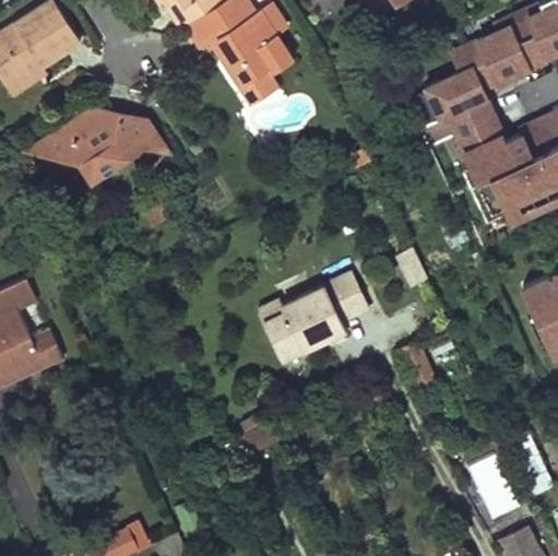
[(80,40),(52,0),(49,0),(1,31),(0,32),(0,74),(3,81),(37,60),(39,63),(80,40)]
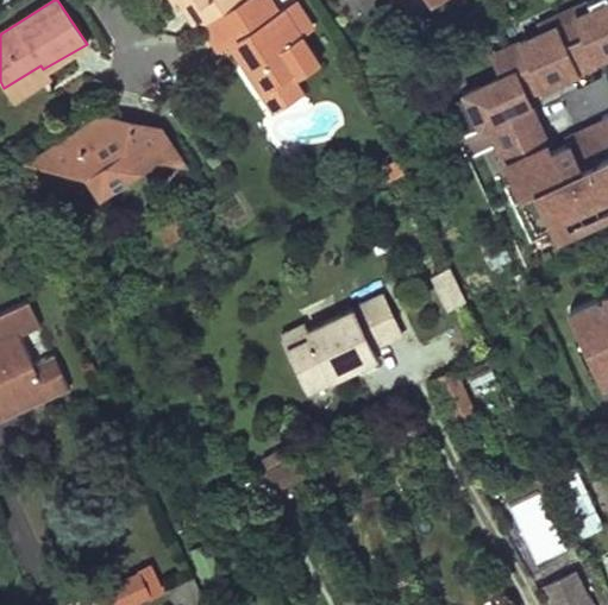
[(175,0),(195,30),(201,26),(242,0),(175,0)]
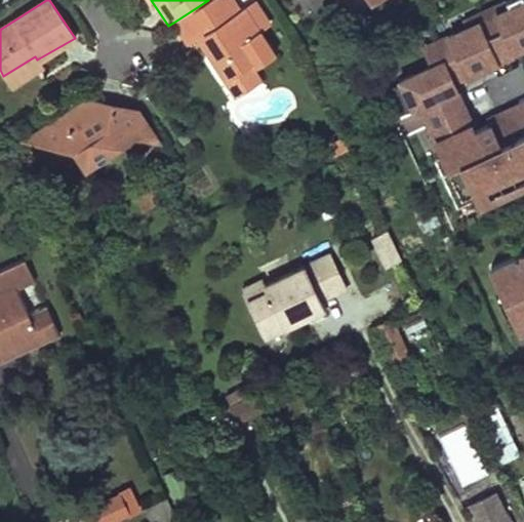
[(208,0),(173,23),(189,47),(197,42),(205,37),(209,45),(205,54),(226,84),(251,67),(254,72),(277,57),(244,6),(240,9),(234,0),(208,0)]
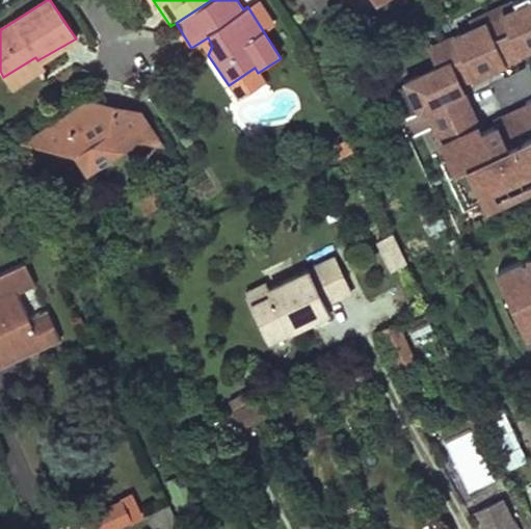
[(530,0),(511,0),(508,1),(511,8),(439,42),(449,64),(404,84),(417,113),(426,109),(448,159),(443,161),(465,209),(530,179),(530,133),(522,137),(510,112),(489,122),(494,130),(480,136),(457,86),(530,53),(530,0)]
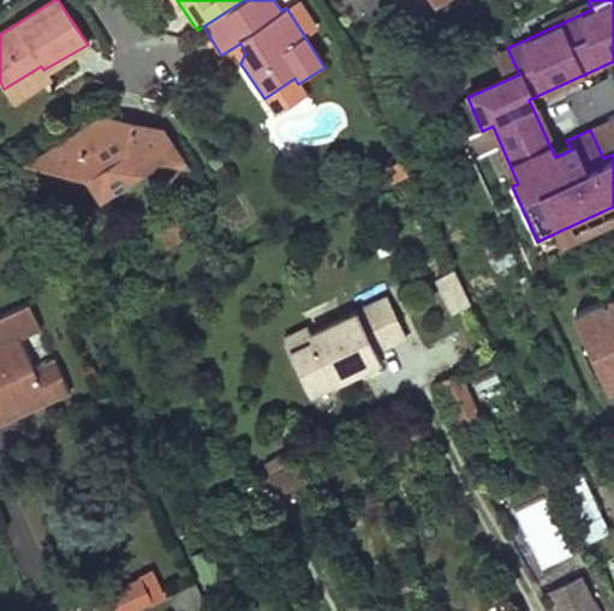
[(240,43),(231,49),(240,64),(245,53),(240,43)]
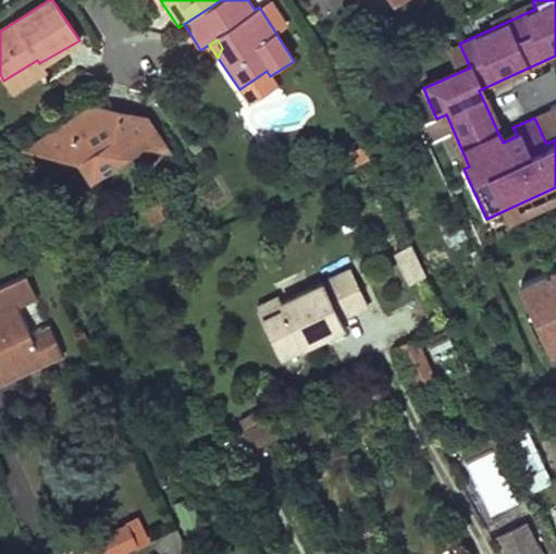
[(37,60),(3,81),(11,93),(45,73),(39,63),(37,60)]
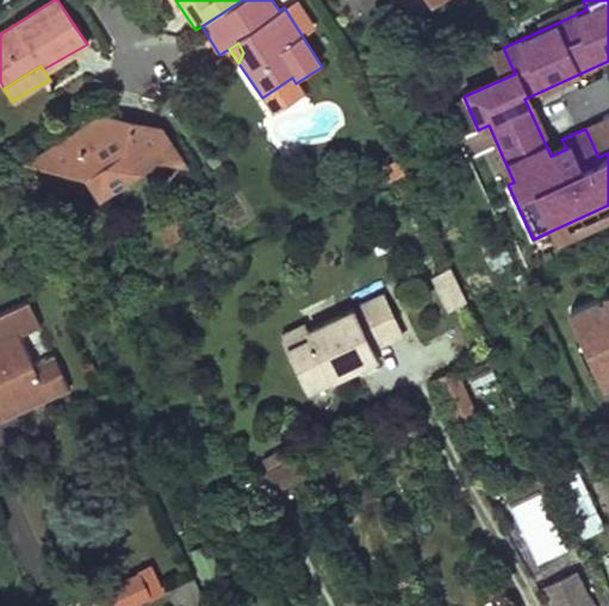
[(103,141),(129,124),(103,117),(86,127),(87,131),(103,141)]
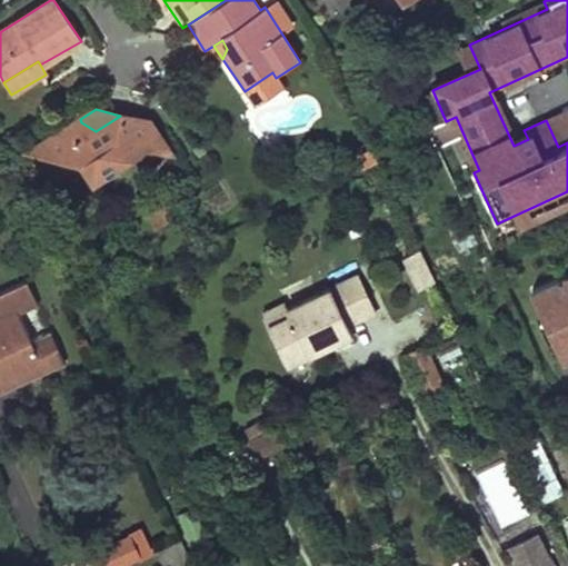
[(80,119),(43,144),(55,158),(81,165),(93,182),(112,170),(112,155),(121,150),(138,155),(145,150),(120,116),(96,131),(81,122),(80,119)]
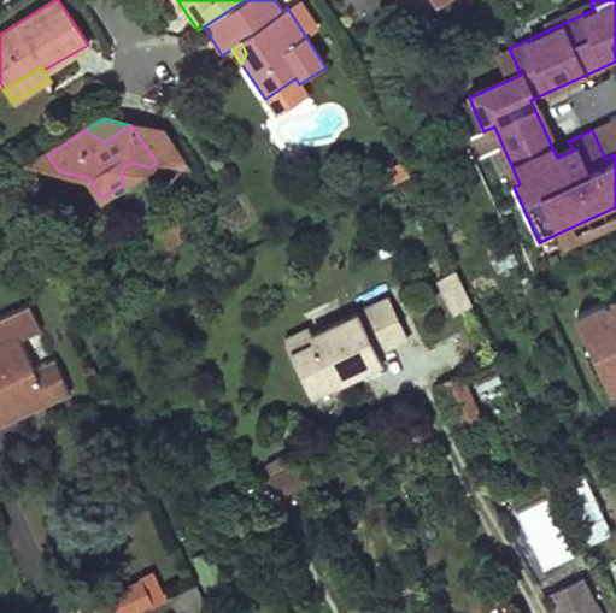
[(162,130),(130,125),(157,163),(187,169),(162,130)]
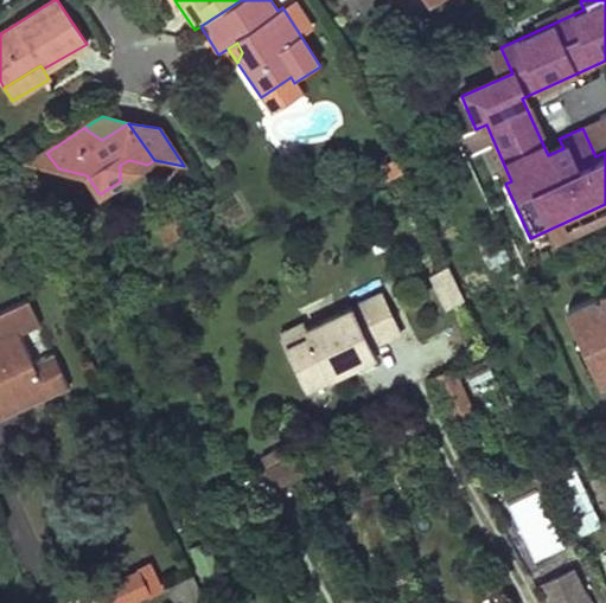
[(46,153),(30,162),(58,168),(46,153)]
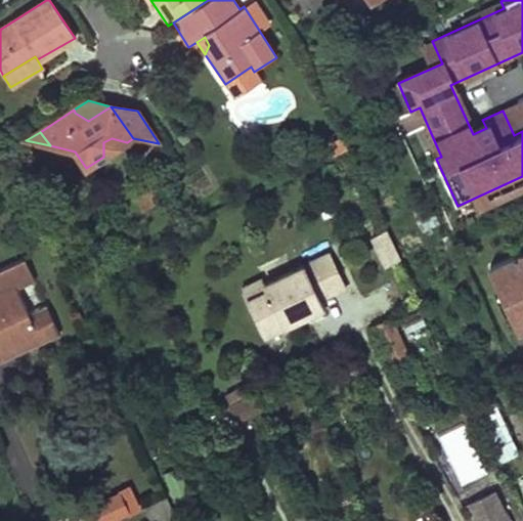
[(103,142),(103,157),(127,142),(112,138),(103,142)]
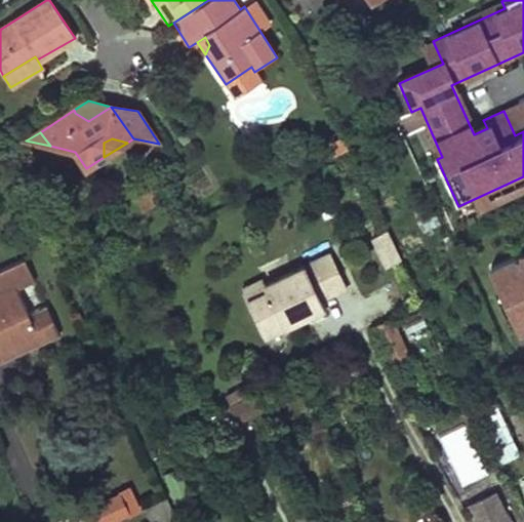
[(387,269),(402,262),(388,233),(372,240),(387,269)]
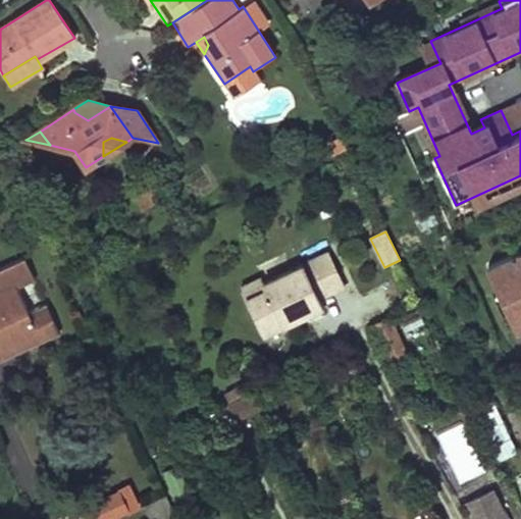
[(328,254),(314,260),(318,268),(331,262),(328,254)]
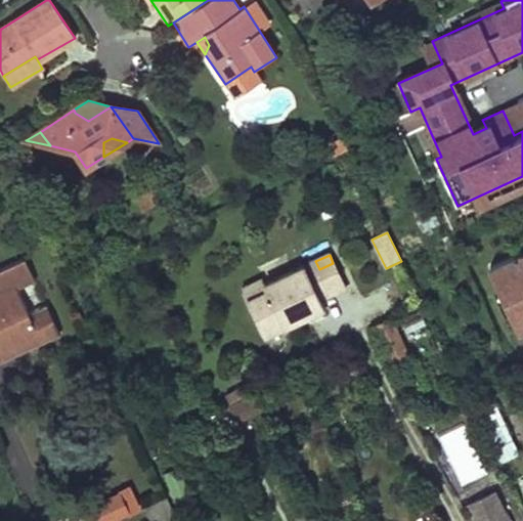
[(522,261),(522,259),(494,271),(514,313),(522,308),(522,261)]
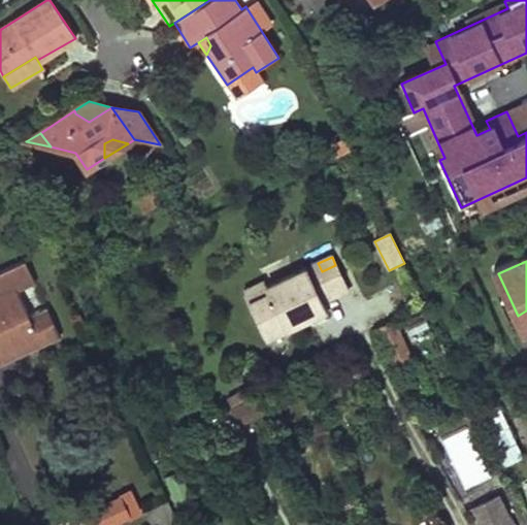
[(31,279),(23,262),(0,272),(0,366),(2,365),(0,361),(0,354),(20,345),(22,349),(56,331),(45,308),(28,317),(13,287),(31,279)]
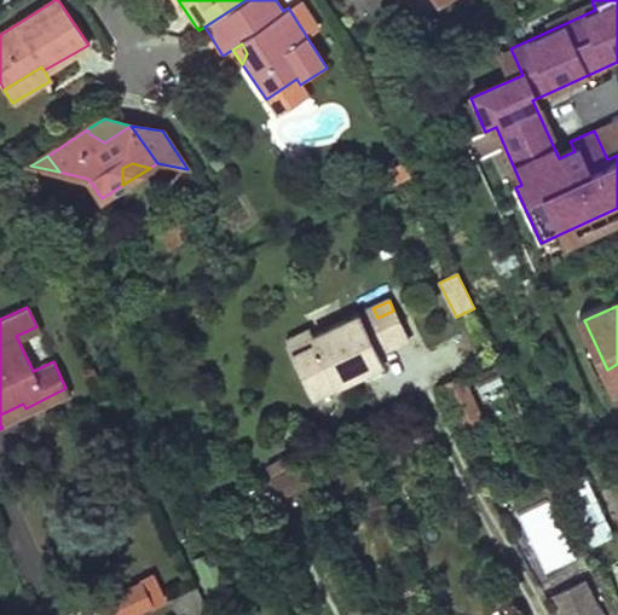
[(379,355),(409,342),(393,311),(377,318),(373,308),(311,338),(315,347),(293,357),(313,400),(383,366),(379,355)]
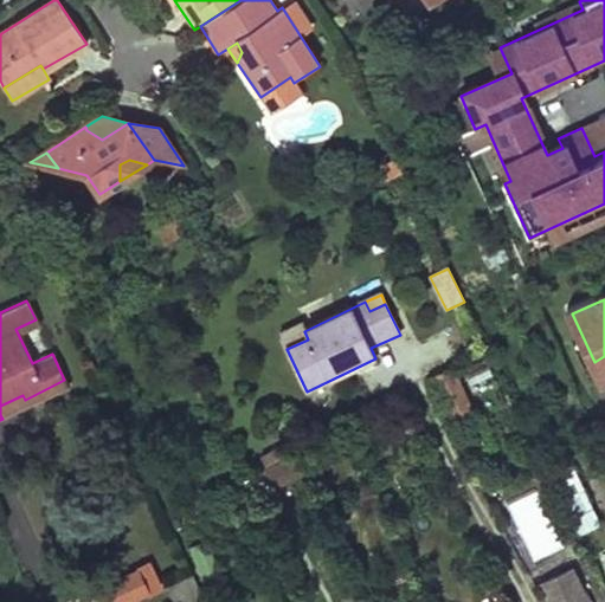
[(281,336),(287,349),(308,340),(304,331),(302,325),(281,336)]
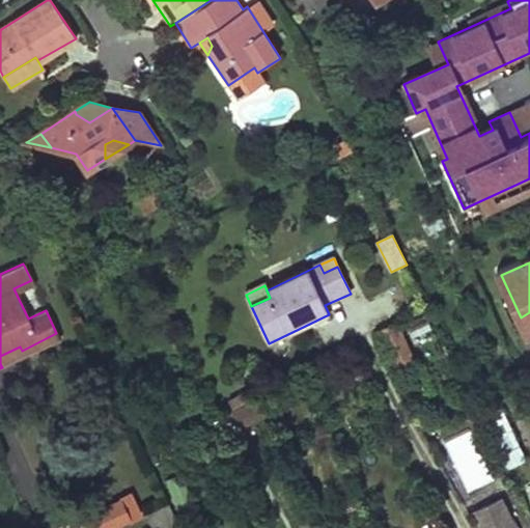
[(395,326),(378,334),(394,367),(412,359),(395,326)]
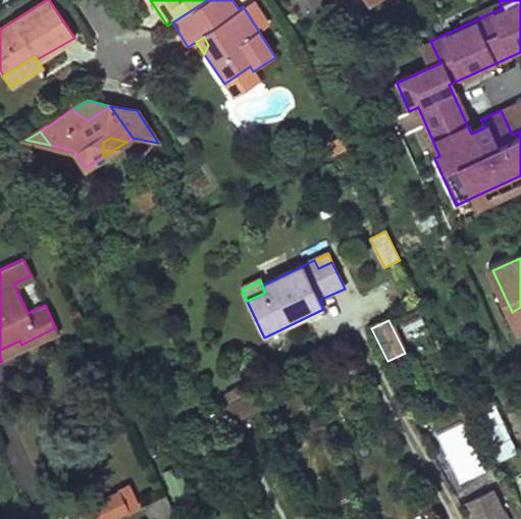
[(19,341),(0,350),(0,357),(2,361),(58,335),(55,327),(21,345),(19,341)]
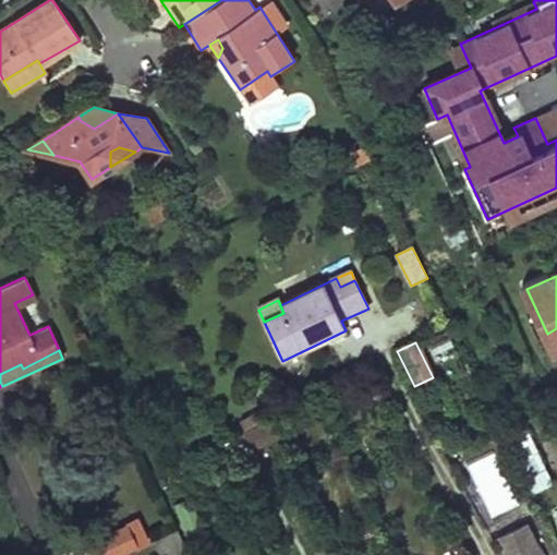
[(553,483),(528,433),(509,444),(532,493),(553,483)]
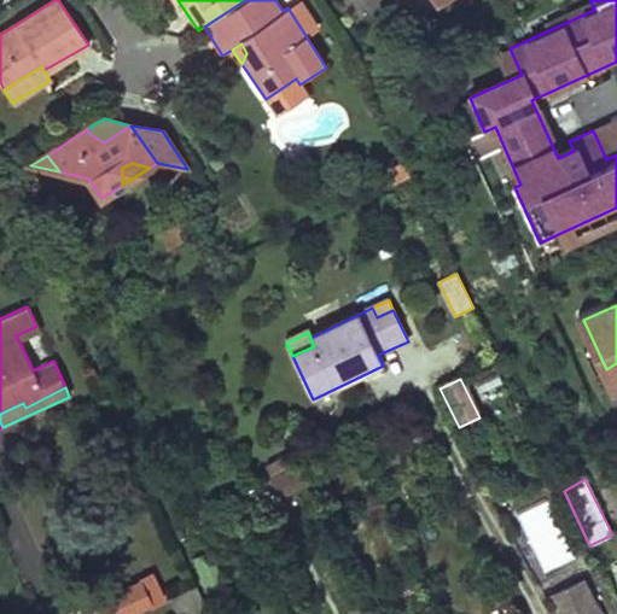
[(141,613),(166,603),(152,574),(92,601),(98,613),(141,613)]
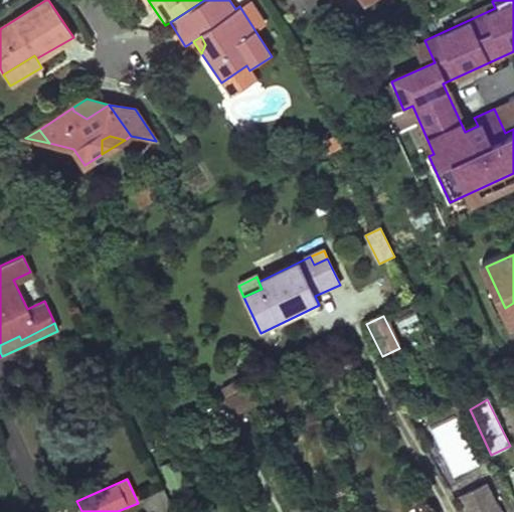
[(499,511),(486,484),(462,495),(470,511),(499,511)]
